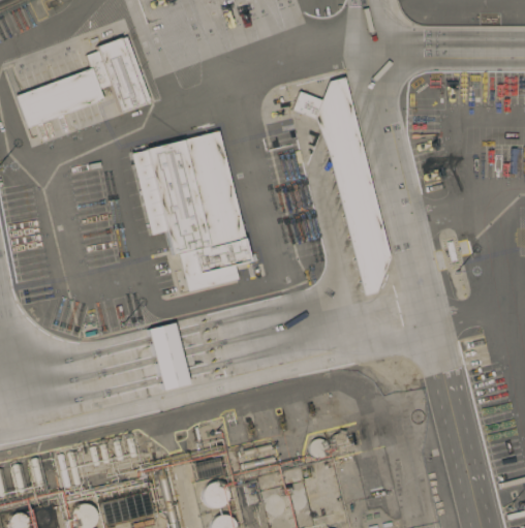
[(17,95),(92,68),(87,55),(98,51),(96,45),(129,34),(154,103),(121,115),(111,86),(100,89),(103,98),(28,125),(17,95)]
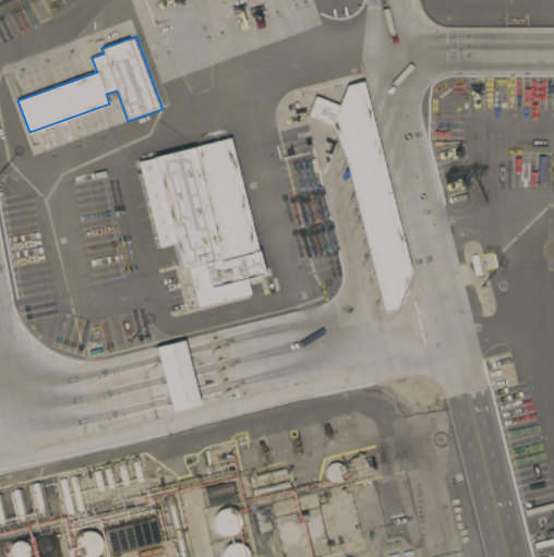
[(363,83),(409,270),(396,306),(385,310),(347,161),(333,124),(309,114),(316,96),(340,106),(348,86),(363,83)]
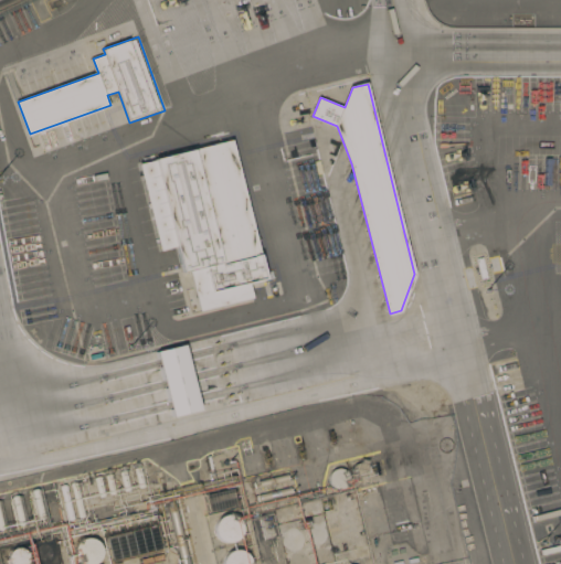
[(236,135),(271,275),(252,279),(256,299),(202,312),(191,270),(186,272),(179,245),(161,248),(139,159),(236,135)]
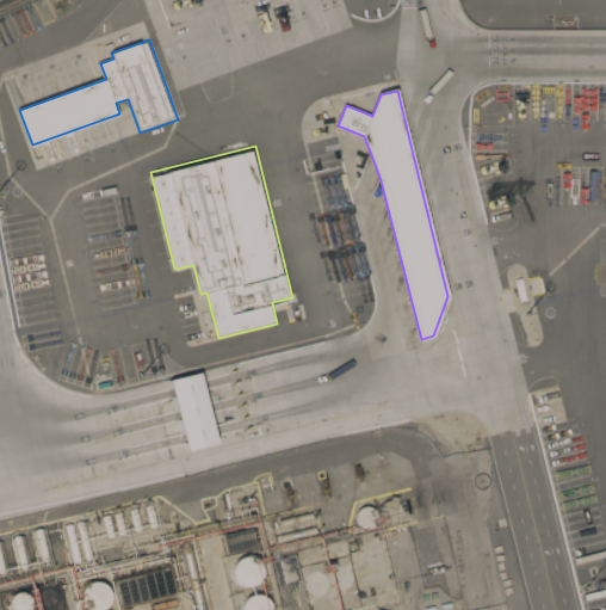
[(202,371),(218,443),(191,450),(173,377),(202,371)]
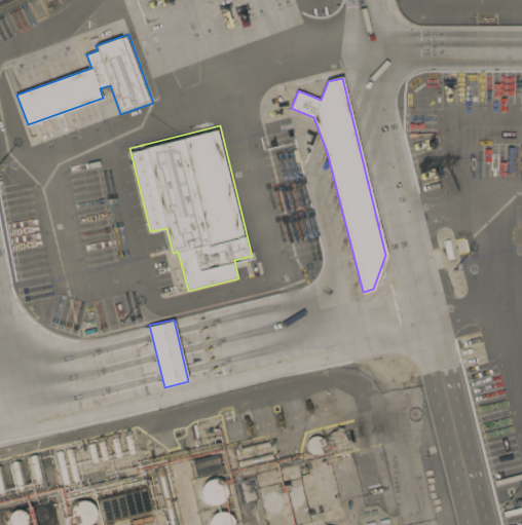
[(344,447),(343,448),(342,449),(340,450),(339,450),(337,450),(336,450),(334,449),(333,448),(331,447),(330,446),(330,445),(329,443),(329,442),(329,440),(329,438),(330,437),(330,436),(331,434),(333,433),(334,432),(335,432),(337,432),(339,432),(340,432),(342,432),(343,433),(344,434),(345,435),(346,437),(347,438),(347,440),(347,442),(347,443),(346,445),(345,446),(344,447)]
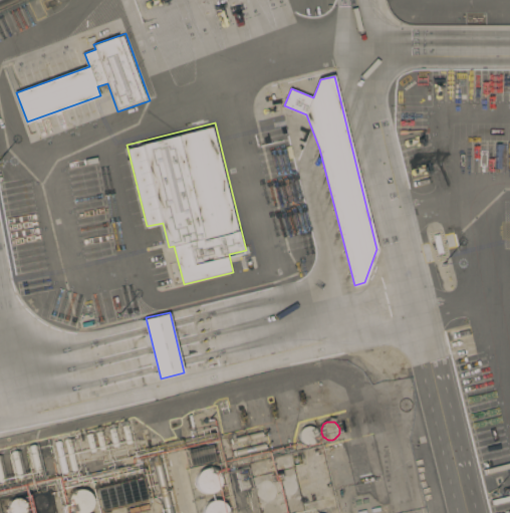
[(125,425),(128,425),(130,424),(131,425),(132,425),(136,442),(135,443),(132,444),(130,444),(129,443),(125,426),(125,425)]
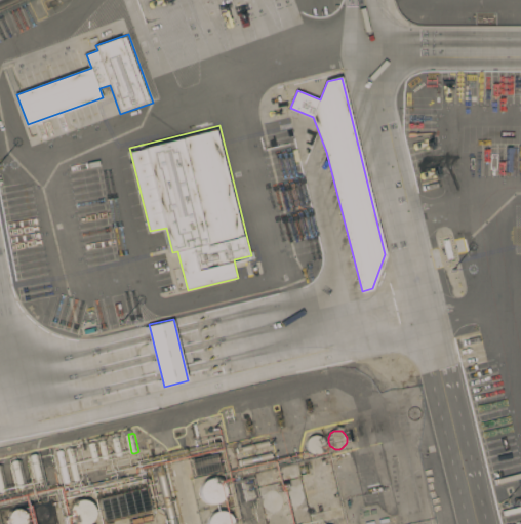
[(325,448),(324,450),(323,451),(322,452),(321,453),(319,453),(317,453),(316,453),(314,453),(313,452),(311,451),(310,450),(309,449),(309,448),(308,446),(308,445),(308,443),(308,441),(309,440),(310,438),(311,437),(312,436),(313,436),(315,435),(317,435),(318,435),(320,435),(321,436),(323,437),(324,438),(325,439),(326,440),(326,442),(326,444),(326,445),(326,447),(325,448)]
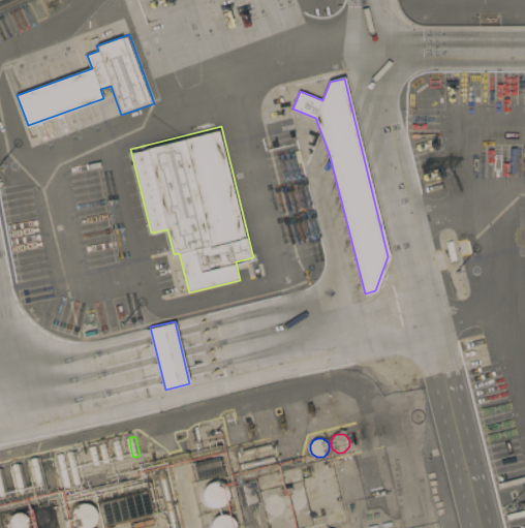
[(116,440),(118,440),(120,440),(121,440),(122,441),(125,458),(124,460),(123,460),(121,460),(120,460),(119,460),(115,441),(116,440)]
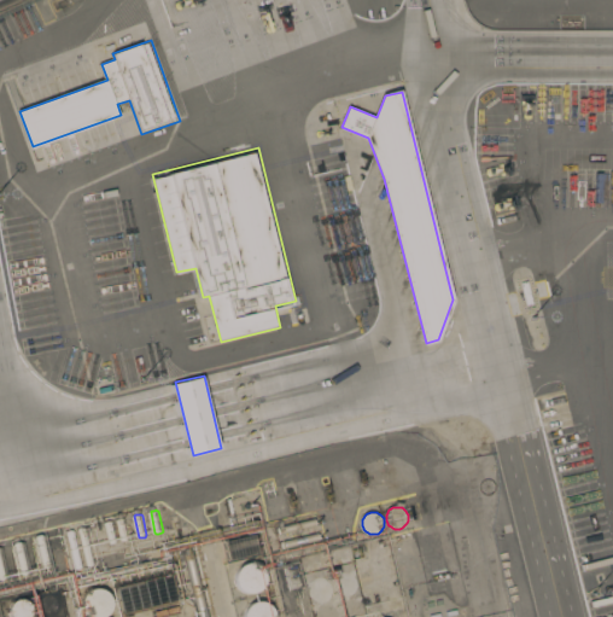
[(120,518),(122,518),(124,518),(126,518),(127,519),(130,539),(129,541),(127,541),(126,541),(123,541),(118,519),(120,518)]
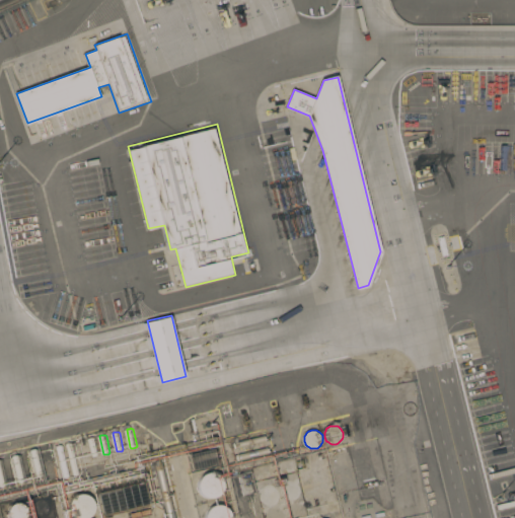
[(266,435),(267,436),(268,437),(269,439),(268,441),(236,448),(235,447),(234,445),(234,444),(235,442),(266,435)]
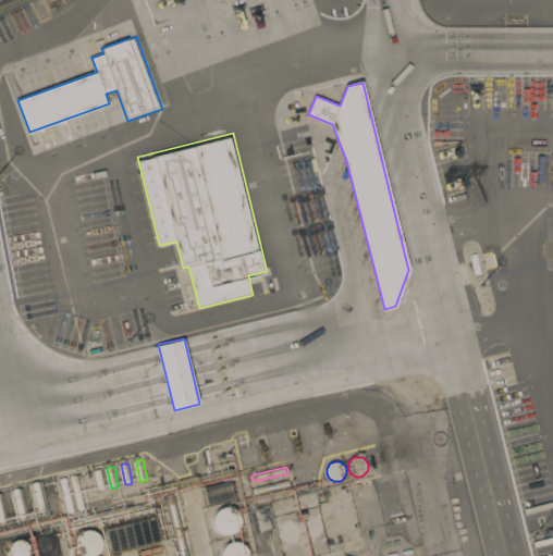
[(98,470),(100,469),(102,469),(103,470),(108,489),(103,490),(101,490),(97,471),(98,470)]
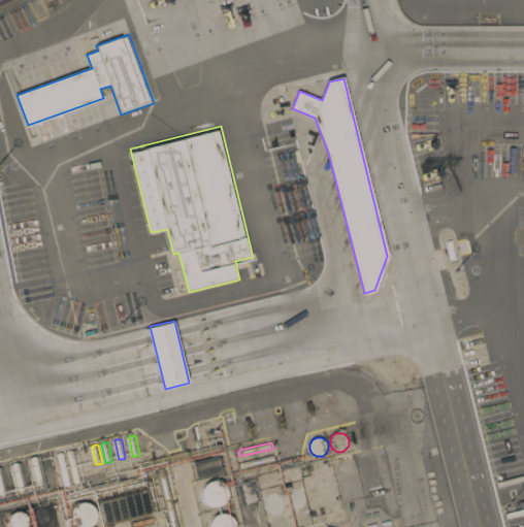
[(70,451),(71,450),(74,450),(75,451),(83,482),(80,483),(79,484),(77,484),(76,483),(69,452),(70,451)]
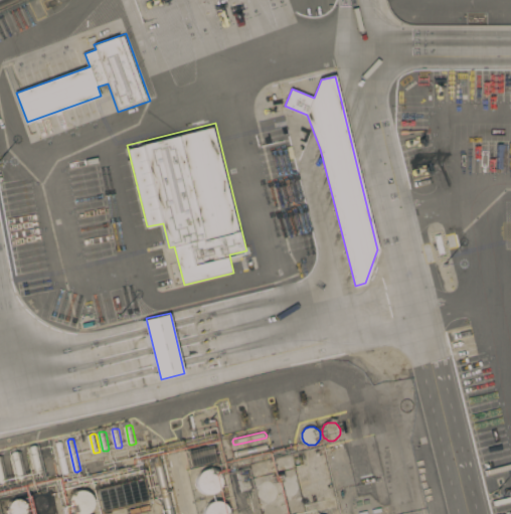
[(59,442),(60,441),(62,441),(64,442),(71,473),(69,474),(67,474),(65,474),(64,473),(58,443),(59,442)]
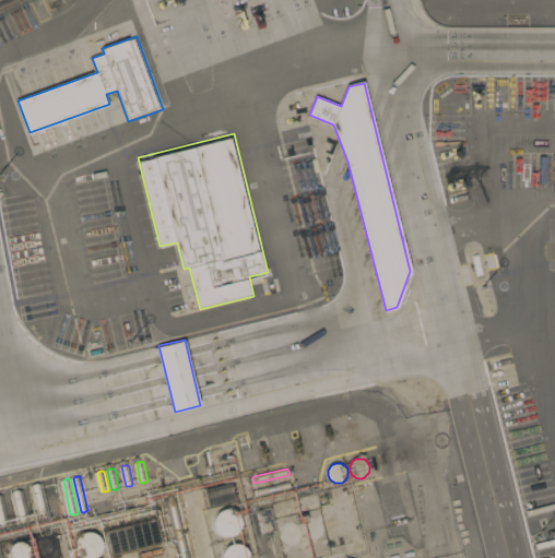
[(290,482),(291,483),(292,484),(292,486),(292,488),(291,488),(258,496),(257,496),(257,494),(256,491),(256,490),(257,489),(290,482)]
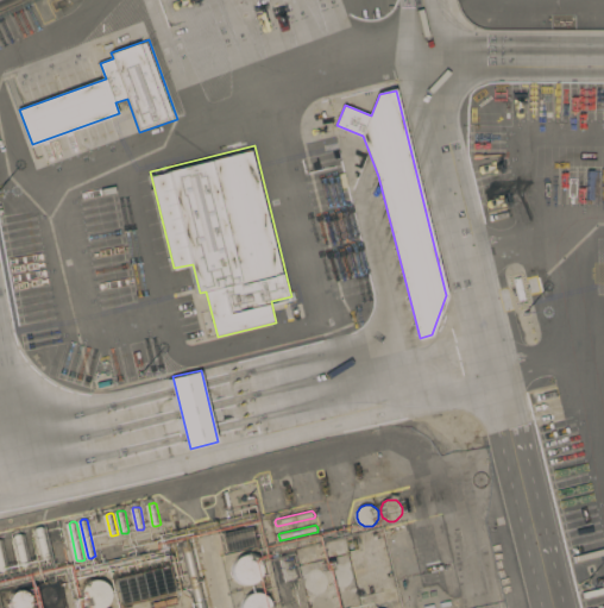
[(39,527),(42,526),(43,526),(44,527),(51,557),(50,559),(49,559),(46,559),(45,559),(44,558),(37,528),(39,527)]
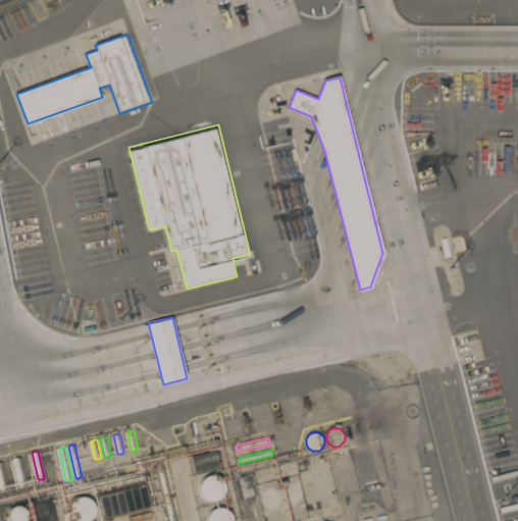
[(216,451),(220,467),(196,472),(192,457),(216,451)]
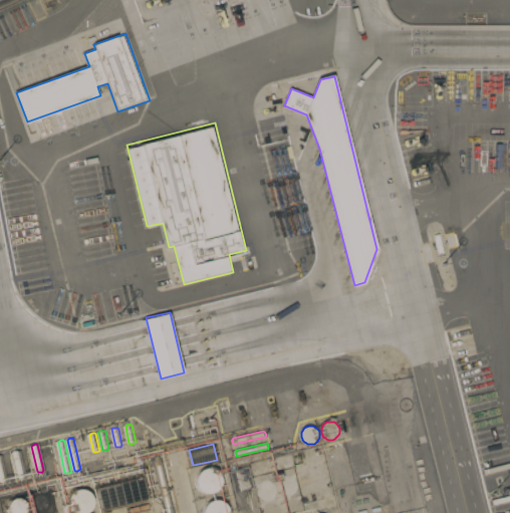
[(16,451),(18,451),(20,452),(25,476),(23,478),(20,478),(19,477),(14,452),(16,451)]
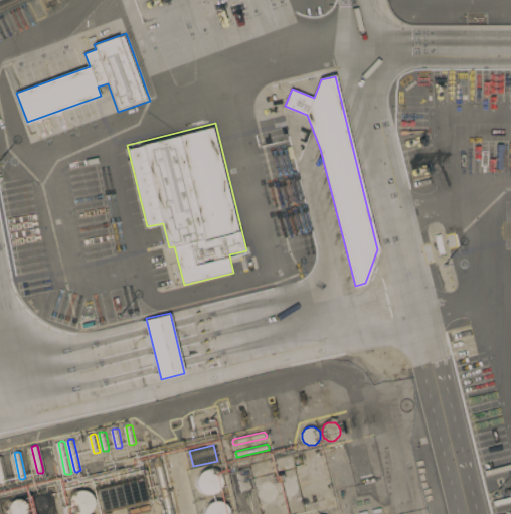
[(175,513),(166,513),(155,461),(155,459),(156,458),(157,457),(158,457),(160,457),(161,458),(162,458),(163,460),(175,513)]
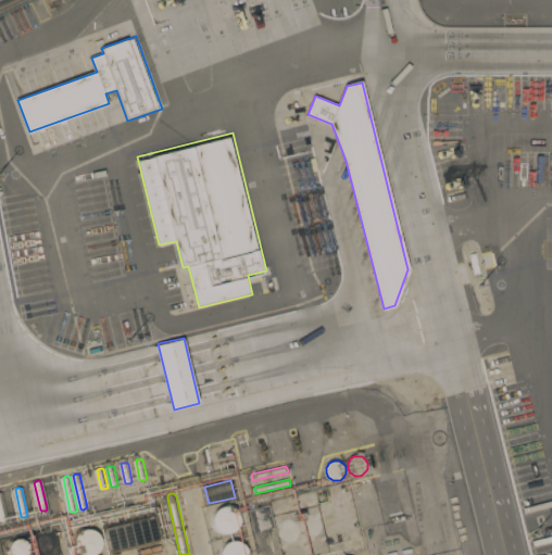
[(239,526),(238,528),(236,530),(234,531),(231,532),(229,533),(227,533),(225,533),(222,532),(220,532),(218,530),(216,529),(215,527),(214,525),(213,522),(213,519),(213,517),(213,515),(214,513),(216,511),(217,508),(220,507),(222,506),(224,505),(226,505),(229,505),(231,506),(234,507),(236,508),(237,509),(239,512),(240,514),(240,517),(241,519),(241,521),(240,524),(239,526)]
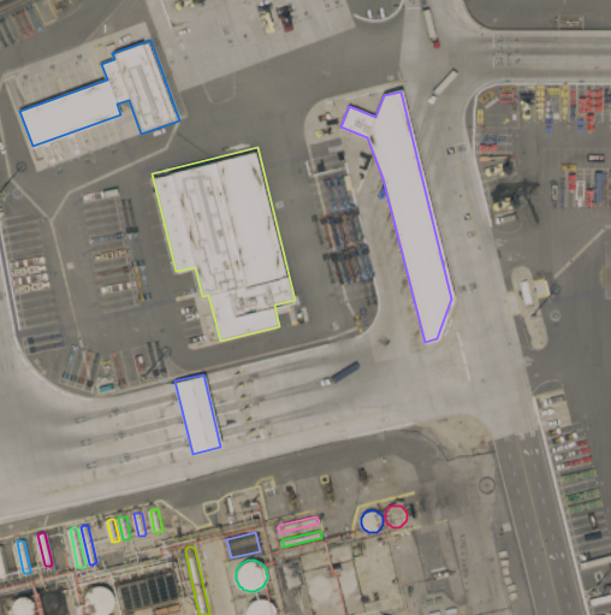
[(359,589),(357,591),(355,592),(354,592),(351,593),(350,593),(348,593),(345,592),(344,592),(342,591),(340,590),(339,587),(338,586),(338,584),(338,581),(338,580),(338,578),(339,577),(340,574),(342,573),(343,572),(345,571),(348,571),(349,571),(351,571),(354,571),(355,572),(356,573),(359,574),(360,575),(360,578),(361,579),(361,581),(361,584),(361,585),(360,587),(359,589)]
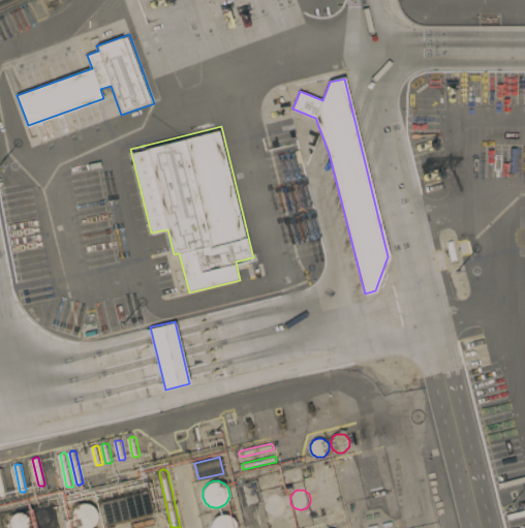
[(286,510),(285,511),(283,513),(282,514),(280,514),(279,515),(277,515),(275,514),(274,514),(273,513),(271,511),(270,509),(269,508),(269,506),(269,505),(269,503),(269,501),(270,500),(270,499),(272,497),(273,496),(274,495),(276,495),(278,495),(279,495),(281,495),(282,496),(284,496),(285,498),(286,499),(287,500),(287,502),(288,504),(288,505),(287,507),(287,508),(286,510)]
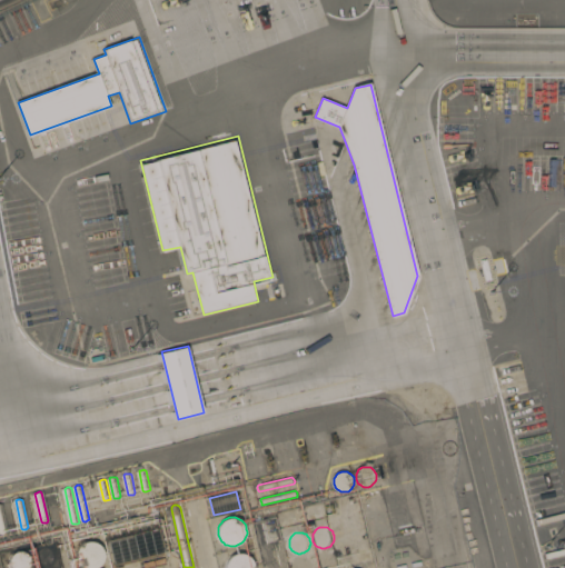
[(99,567),(97,567),(85,567),(83,567),(81,565),(80,564),(79,561),(78,559),(78,557),(78,555),(78,552),(79,550),(80,548),(81,546),(83,545),(86,544),(88,542),(90,542),(92,542),(95,542),(97,544),(99,545),(101,546),(102,548),(103,550),(105,552),(105,555),(105,557),(105,559),(103,561),(102,564),(100,566),(99,567)]
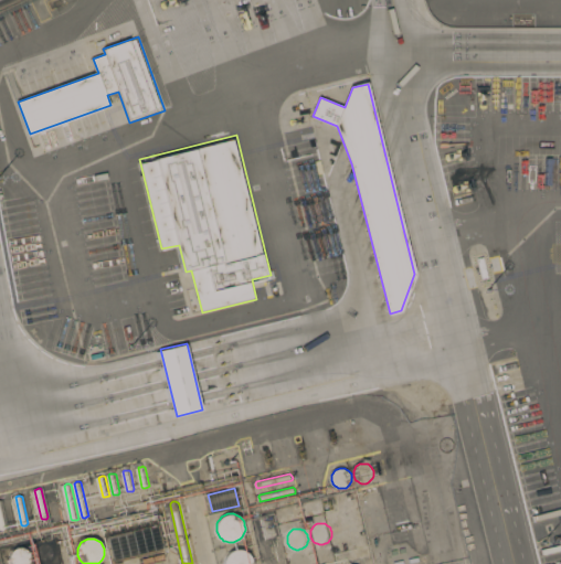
[(55,561),(54,562),(52,562),(51,562),(49,562),(46,562),(45,561),(43,560),(42,559),(41,557),(41,555),(40,554),(40,552),(40,550),(40,549),(41,546),(42,545),(43,544),(44,543),(46,542),(48,542),(50,542),(52,542),(53,542),(55,543),(56,544),(57,545),(59,546),(60,549),(60,550),(61,552),(61,553),(60,555),(60,556),(59,559),(57,560),(55,561)]
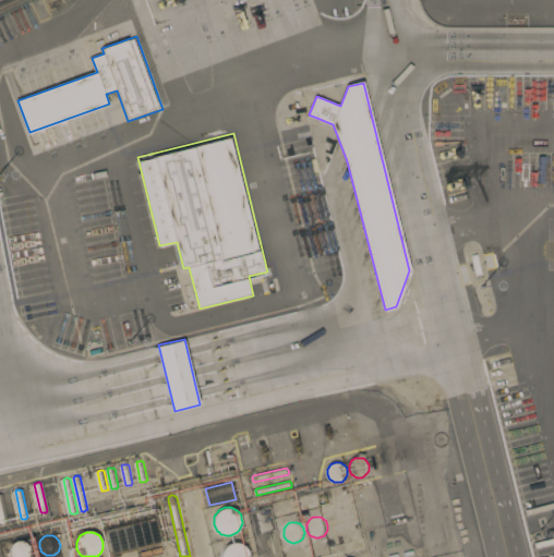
[(314,556),(313,556),(312,555),(312,553),(311,551),(311,549),(312,547),(312,545),(313,544),(314,543),(316,542),(317,541),(320,540),(321,540),(323,540),(325,541),(326,541),(328,542),(329,543),(330,545),(332,546),(332,548),(332,549),(332,552),(332,554),(330,555),(329,556),(314,556)]
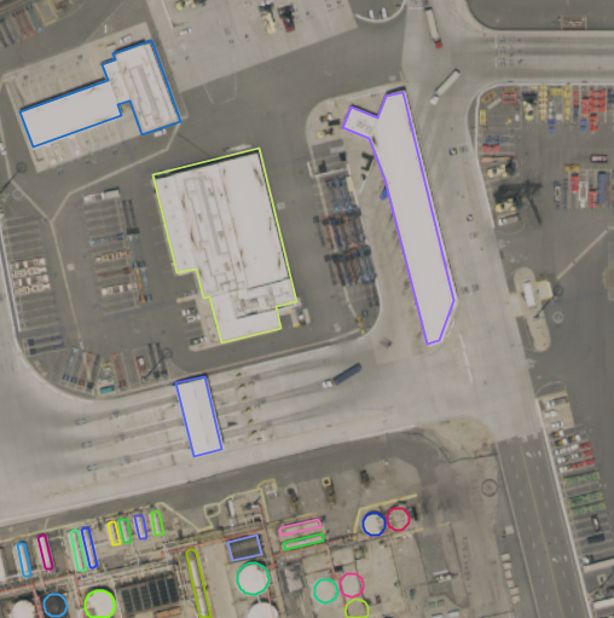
[(16,617),(15,614),(15,613),(15,611),(15,608),(15,607),(16,605),(17,604),(18,602),(21,601),(22,601),(24,600),(25,600),(28,600),(29,601),(32,602),(33,604),(34,605),(35,606),(36,608),(36,610),(36,612),(36,614),(35,616),(35,617),(16,617)]
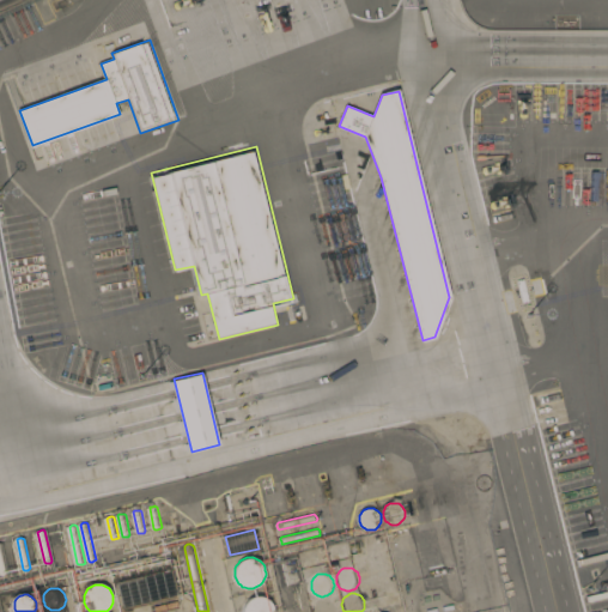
[(244,611),(244,609),(244,606),(245,604),(247,601),(249,599),(251,598),(254,597),(256,595),(259,595),(262,595),(265,597),(267,598),(269,599),(271,601),(273,603),(274,605),(274,609),(275,611),(274,611),(244,611)]
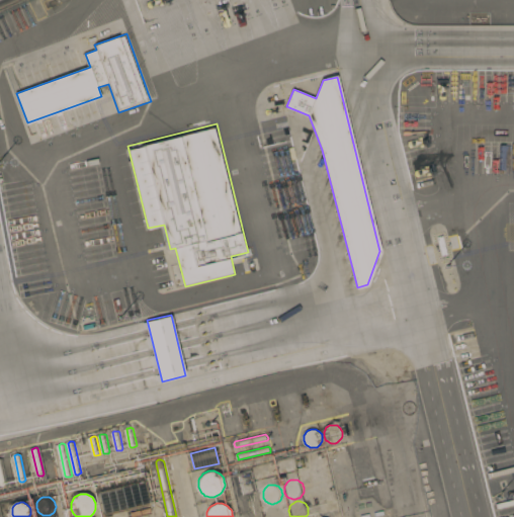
[(268,516),(268,515),(268,514),(268,512),(269,511),(270,509),(271,508),(273,507),(274,507),(276,506),(277,506),(279,507),(280,507),(282,508),(283,509),(284,510),(285,511),(286,513),(286,514),(286,516),(268,516)]
